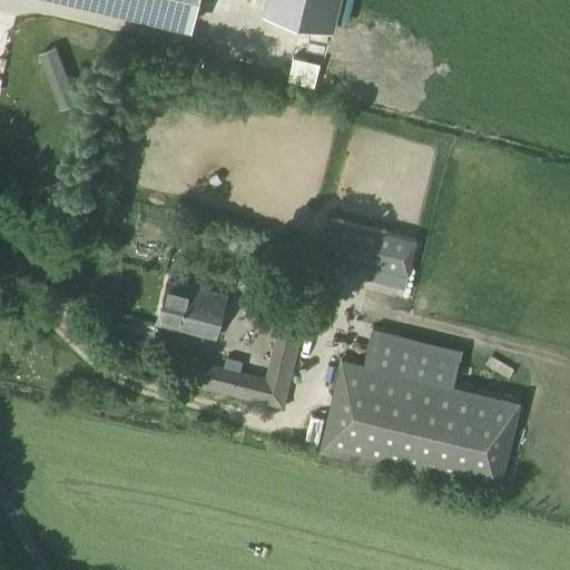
[(76,0),(189,27),(195,0),(76,0)]
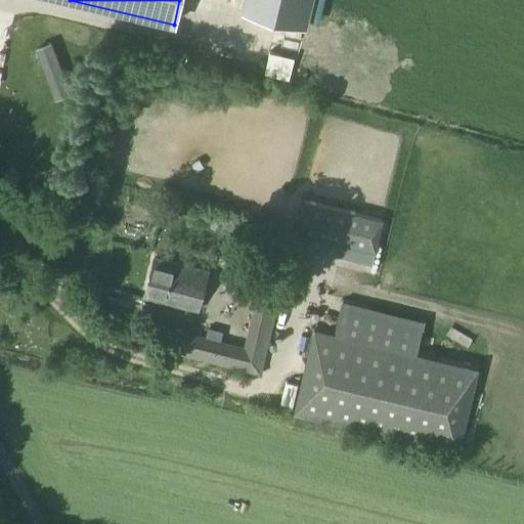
[(244,0),(242,10),(305,26),(307,19),(311,0),(244,0)]
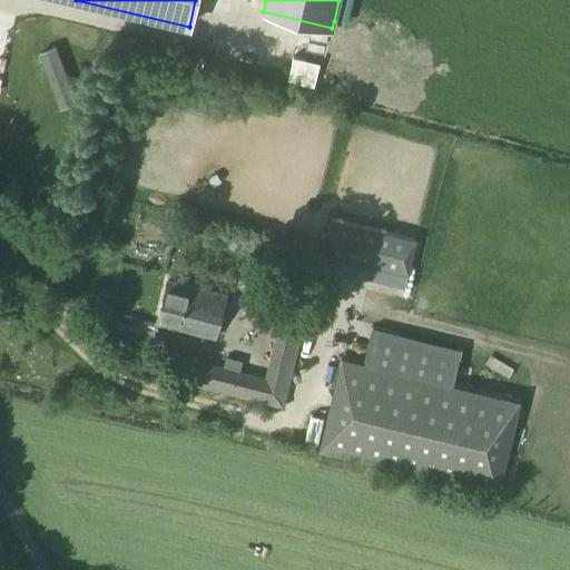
[(313,87),(318,62),(293,57),(287,80),(313,87)]
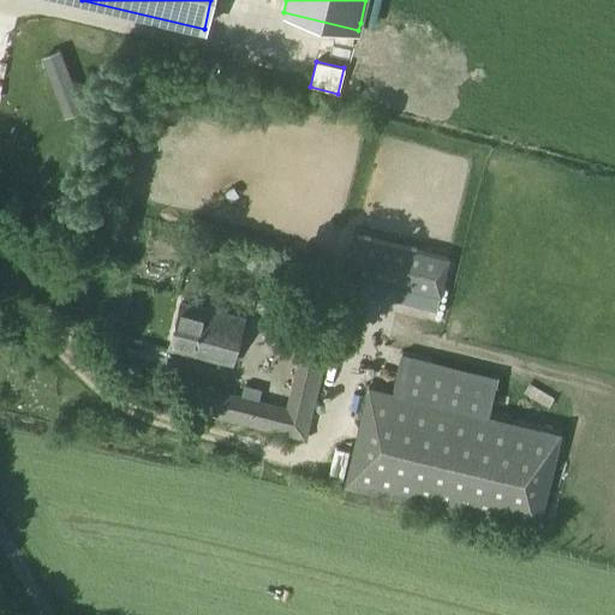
[(449,258),(356,236),(346,273),(440,296),(449,258)]
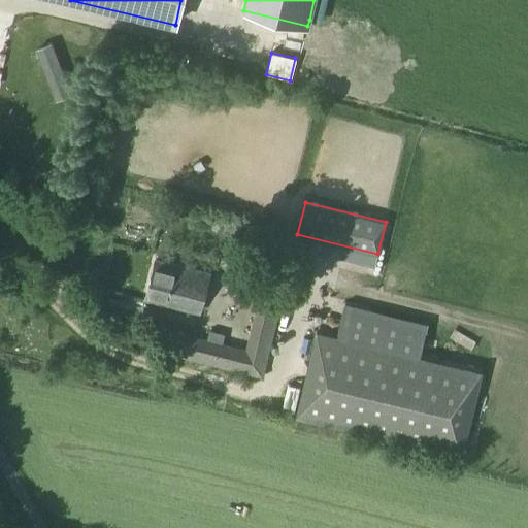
[(144,299),(199,314),(209,274),(155,260),(144,299)]
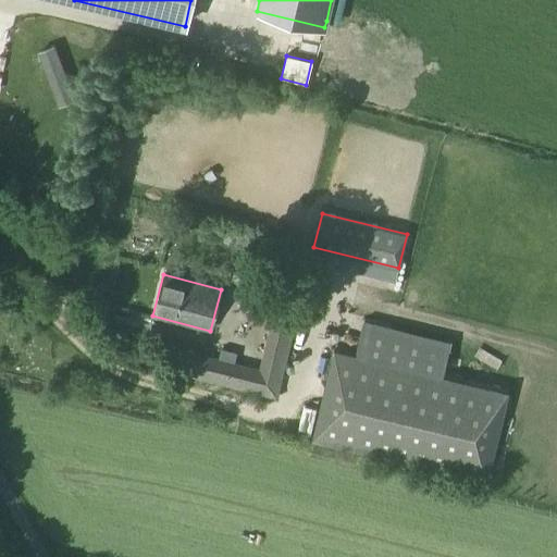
[(183,350),(176,373),(197,378),(197,379),(277,399),(296,323),(289,322),(294,299),(251,288),(245,311),(272,319),(259,369),(234,362),(219,359),(202,355),(183,350)]
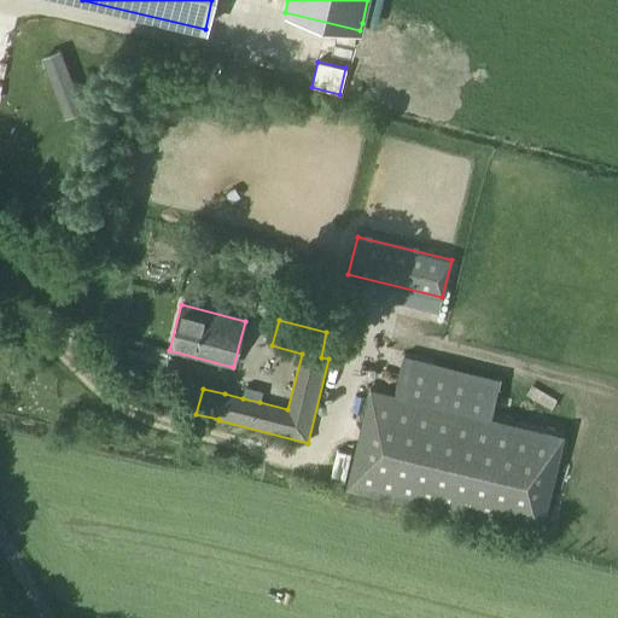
[(245,388),(243,398),(260,402),(262,392),(245,388)]
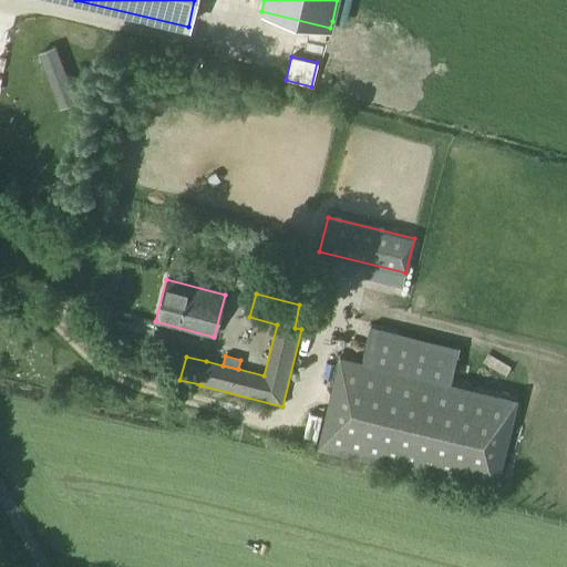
[(318,447),(495,491),(518,399),(340,356),(318,447)]
